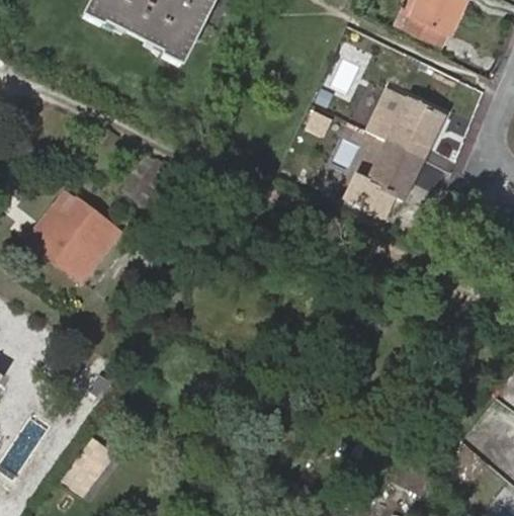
[(93,0),(85,16),(104,26),(107,19),(166,48),(163,55),(184,66),(216,0),(93,0)]
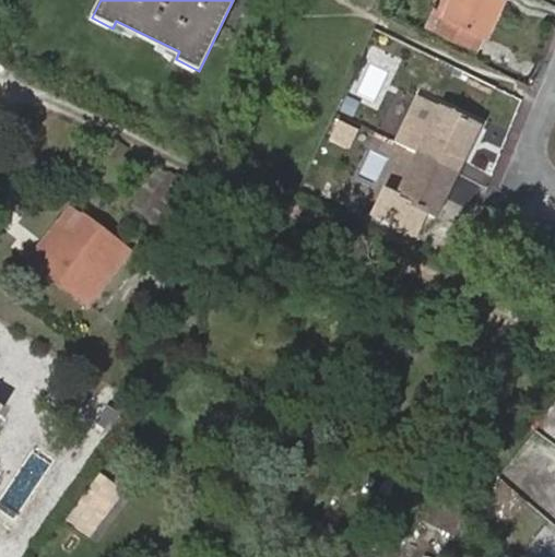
[(443,0),(440,6),(438,6),(429,24),(481,49),(504,0),(443,0)]
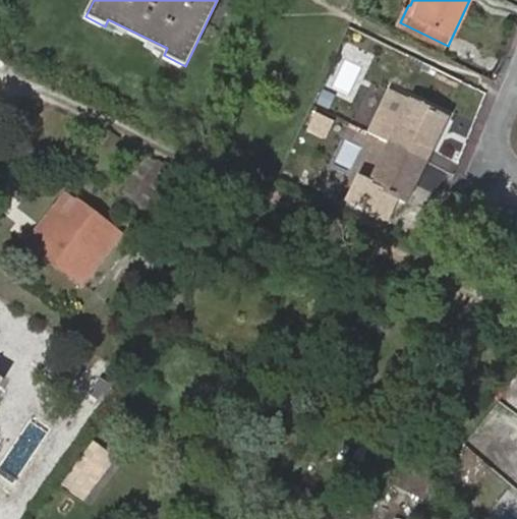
[(392,92),(372,131),(391,140),(428,159),(449,116),(412,98),(411,101),(392,92)]
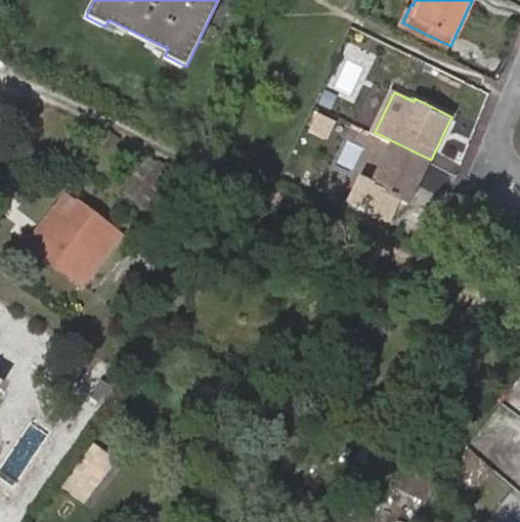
[(431,160),(393,141),(373,184),(410,203),(431,160)]
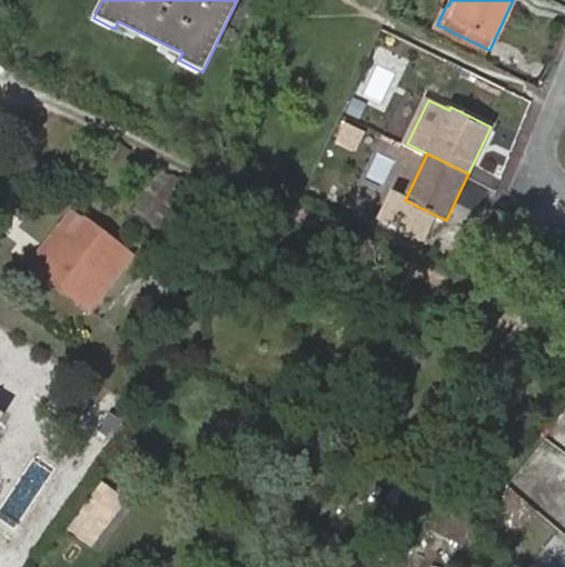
[(161,228),(191,186),(176,175),(146,217),(161,228)]
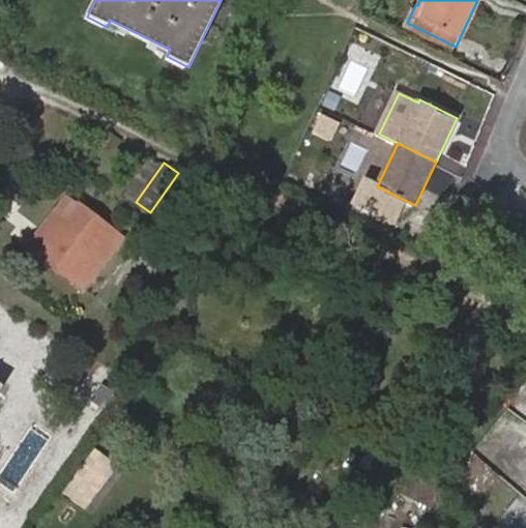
[(127,236),(69,194),(57,210),(54,209),(30,241),(45,252),(41,255),(88,289),(127,236)]
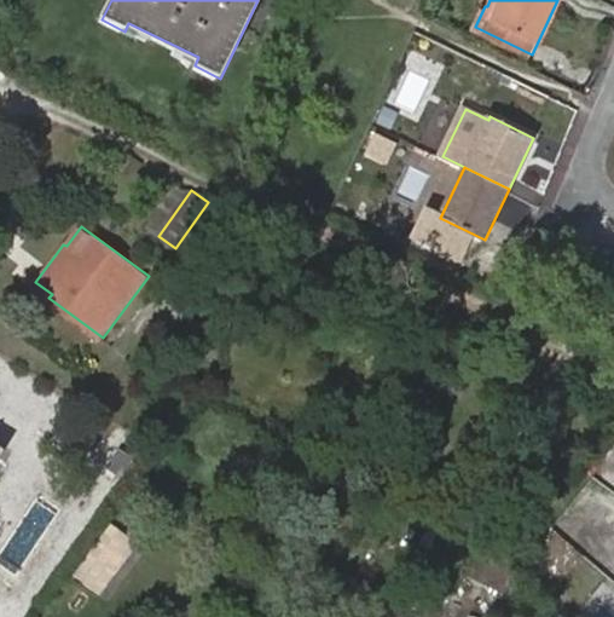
[(108,522),(75,578),(104,595),(138,538),(108,522)]
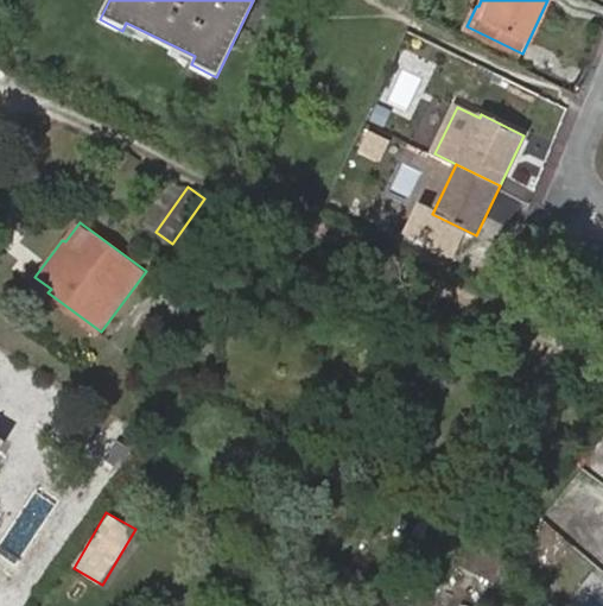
[(532,594),(576,543),(541,513),(531,548),(520,585),(532,594)]
